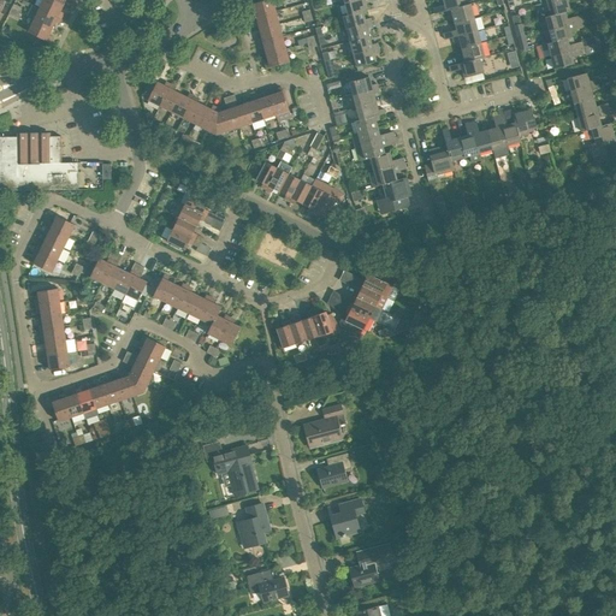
[(64,5),(52,0),(42,0),(40,7),(61,19),(64,13),(60,12),(64,5)]
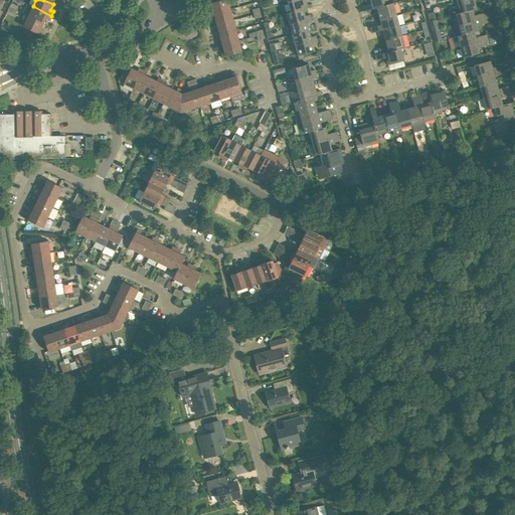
[(211,15),(230,10),(227,0),(222,0),(211,3),(211,4),(213,9),(209,10),(211,15)]
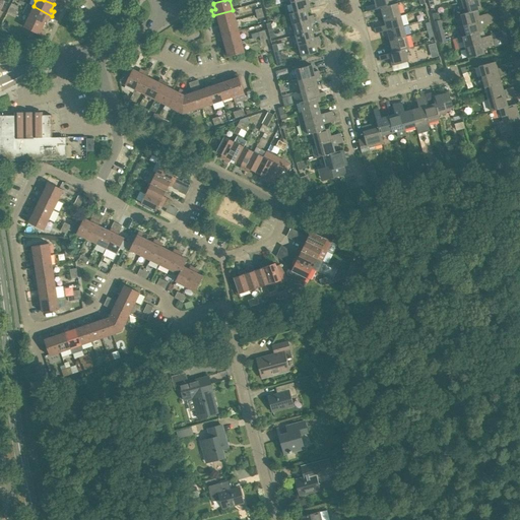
[(300,0),(291,2),(294,12),(290,13),(290,14),(307,10),(307,9),(310,8),(309,2),(317,0),(300,0)]
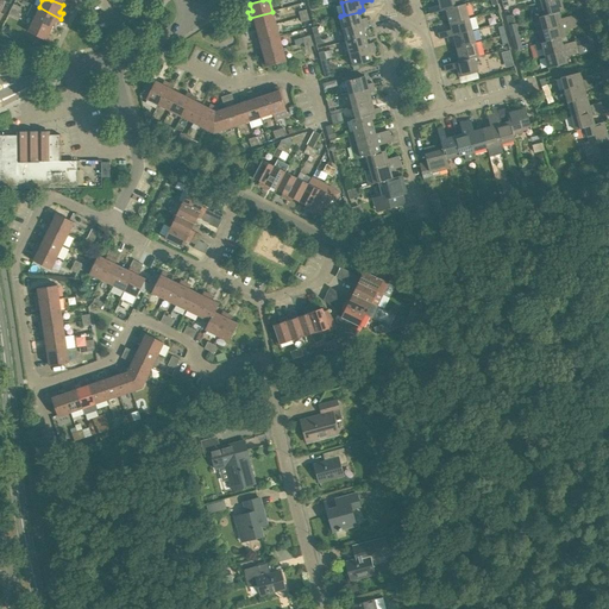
[(460,6),(460,5),(458,0),(438,0),(440,5),(429,8),(431,14),(446,10),(460,6)]
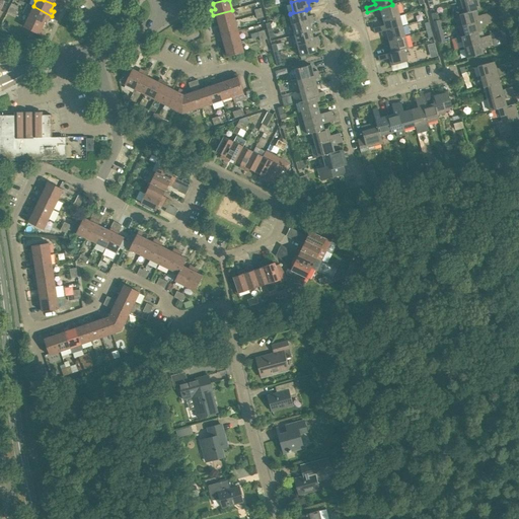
[(478,7),(476,0),(461,0),(456,2),(458,10),(462,10),(462,12),(478,7)]
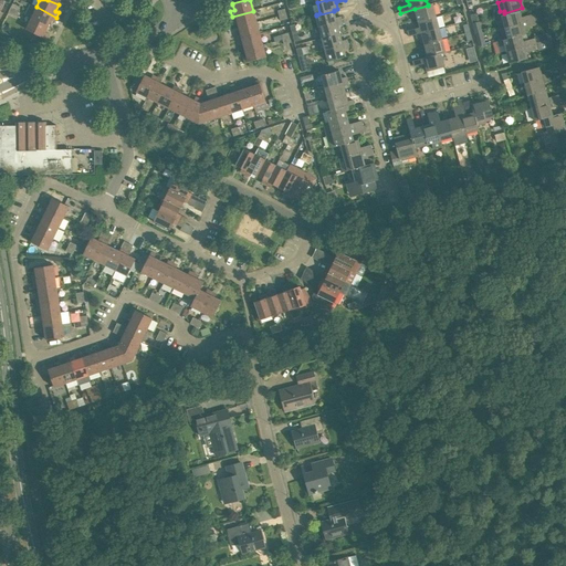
[(428,4),(428,6),(415,9),(418,21),(436,17),(432,3),(428,4)]
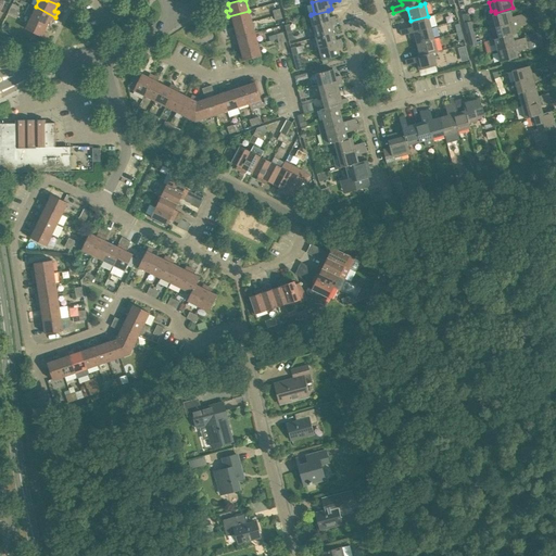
[(36,7),(30,17),(47,26),(50,20),(53,22),(55,17),(36,7)]
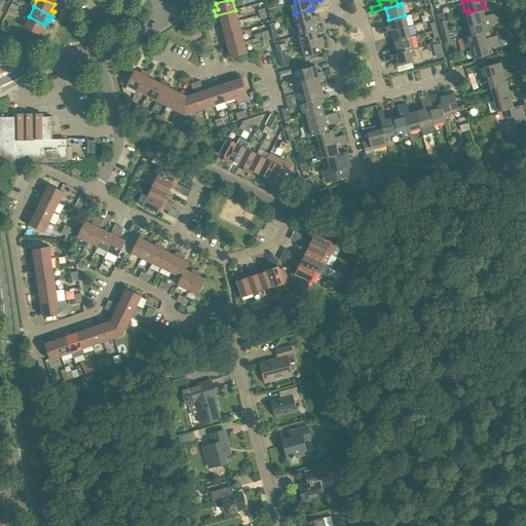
[(485,7),(468,12),(468,13),(465,14),(468,26),(495,19),(494,13),(483,16),(482,11),(486,10),(485,7)]
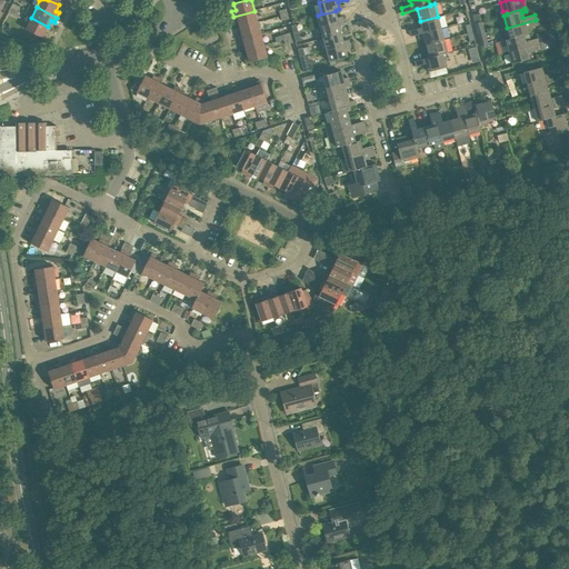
[(255,11),(233,17),(235,21),(238,21),(240,28),(258,22),(255,11)]
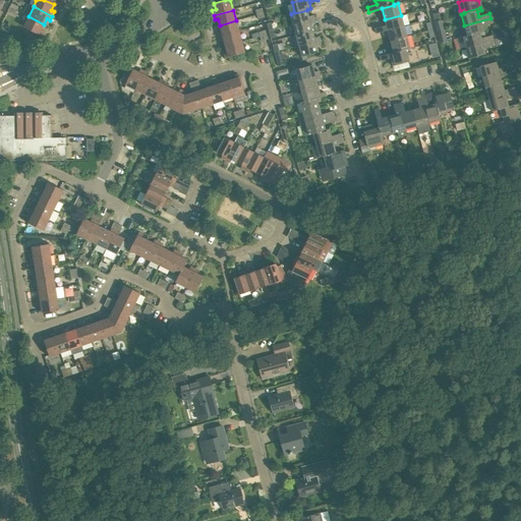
[(309,16),(307,10),(291,14),(294,24),(315,19),(314,15),(309,16)]
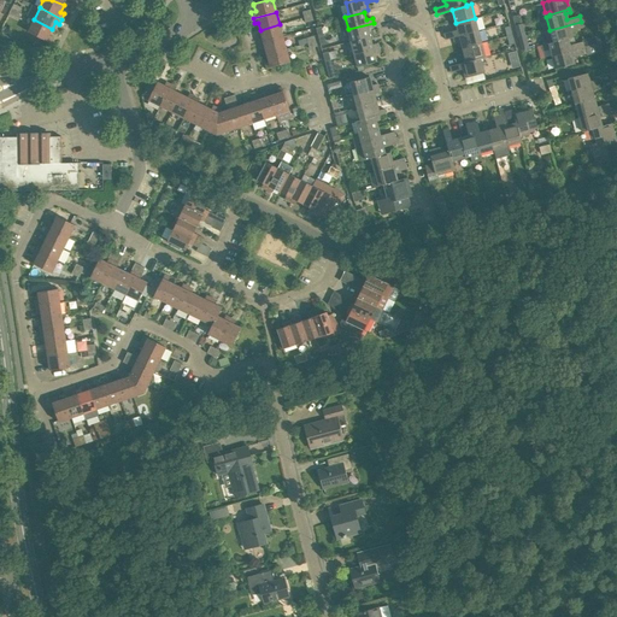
[(475,18),(456,23),(458,30),(445,33),(447,40),(459,36),(479,30),(475,18)]
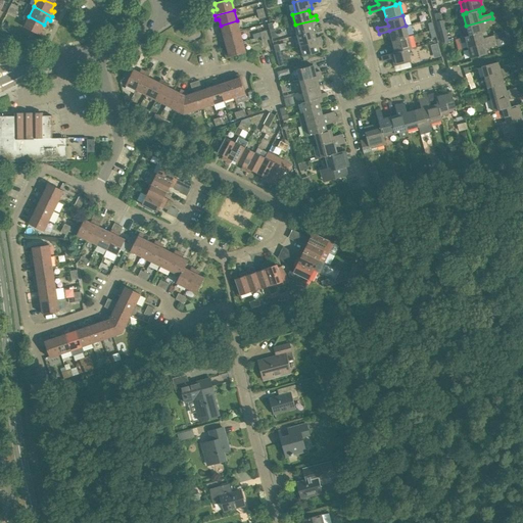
[(44,25),(29,16),(24,27),(43,36),(45,32),(42,30),(44,25)]
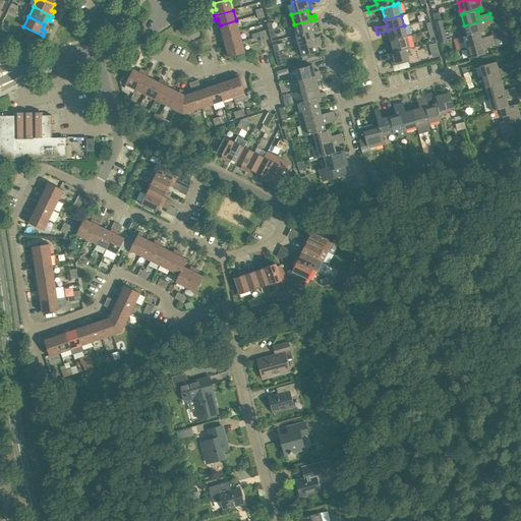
[(490,18),(464,25),(460,26),(462,37),(482,32),(481,26),(493,23),(490,18)]
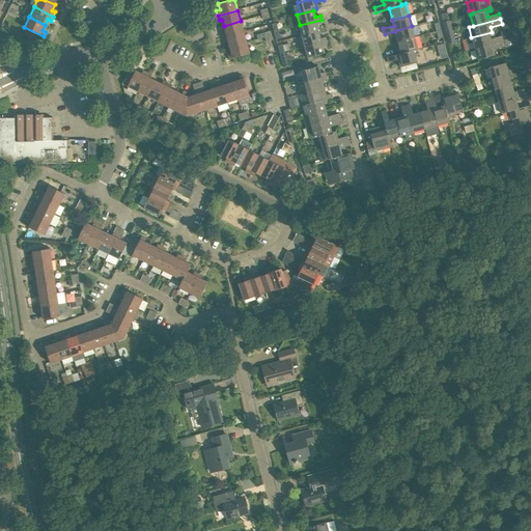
[(323,23),(322,20),(300,25),(303,36),(319,31),(317,24),(323,23)]
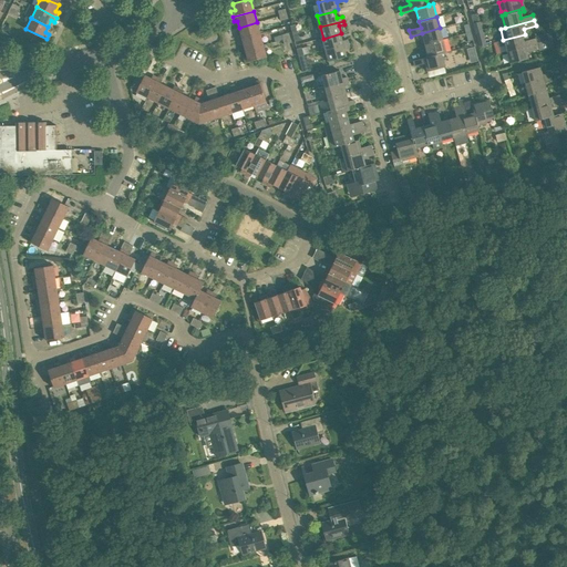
[(257,22),(239,28),(240,33),(237,34),(238,40),(260,34),(257,22)]
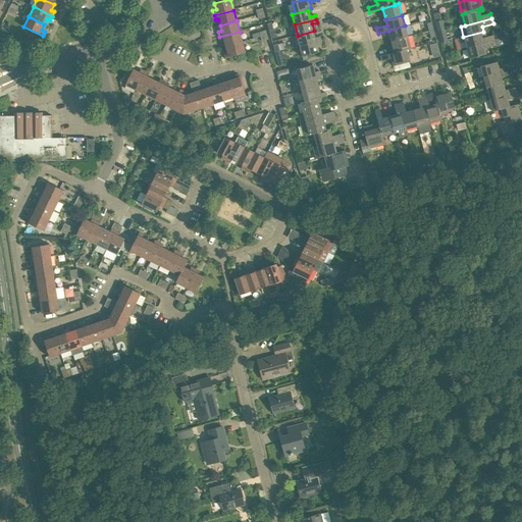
[(440,20),(439,20),(435,21),(437,33),(444,31),(440,20)]
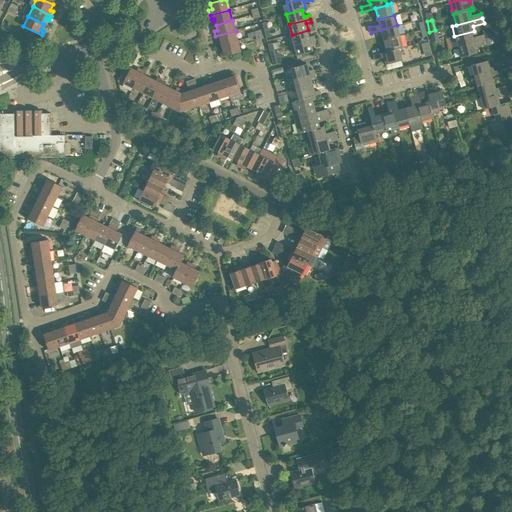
[(400,37),(397,25),(381,30),(384,41),(400,37)]
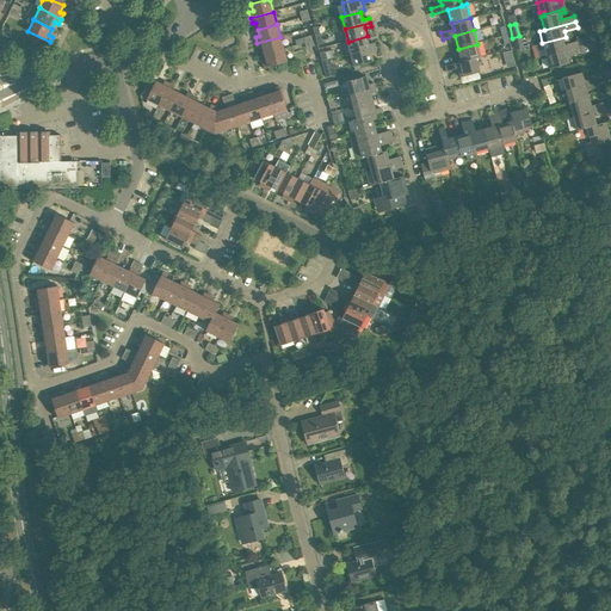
[(368,36),(349,42),(344,43),(347,55),(352,54),(377,48),(376,43),(370,44),(368,36)]
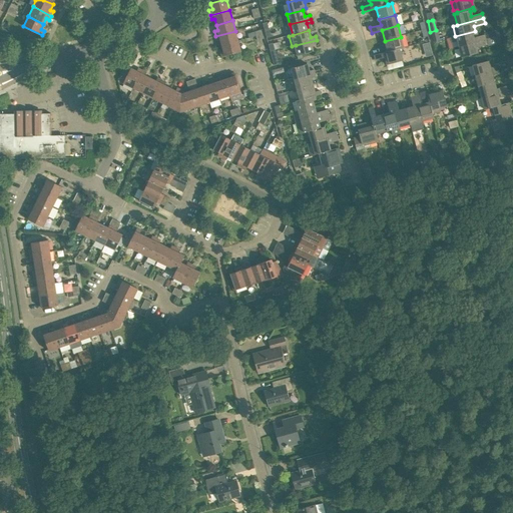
[(439,40),(436,30),(430,32),(433,42),(436,41),(439,40)]
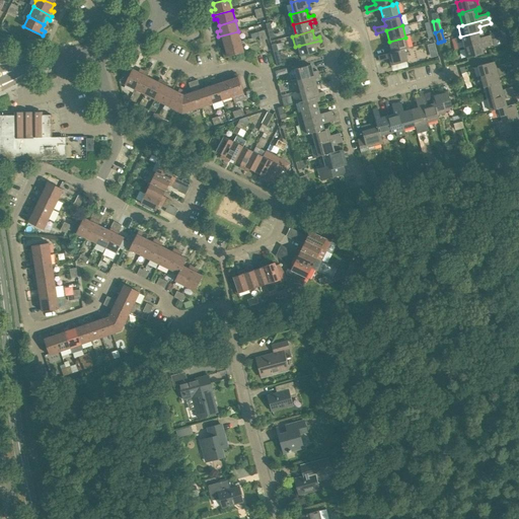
[(480,31),(460,36),(455,39),(456,44),(462,43),(463,48),(505,36),(503,30),(489,34),(490,35),(478,39),(476,33),(480,32),(480,31)]
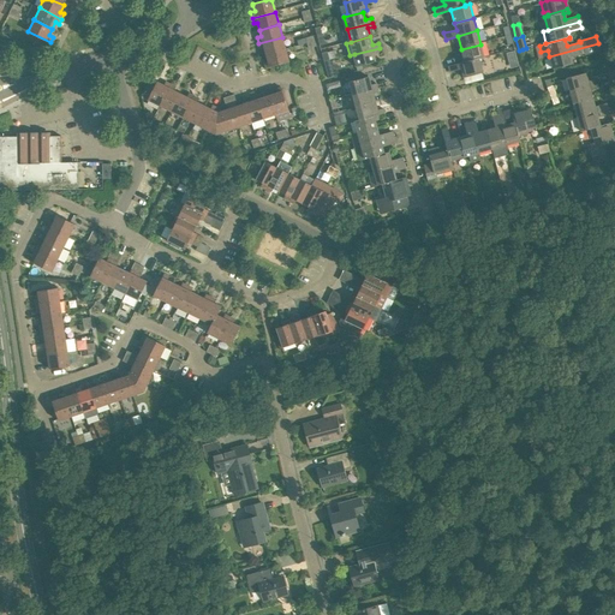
[(282,37),(258,43),(260,48),(264,47),(266,54),(286,49),(282,37)]
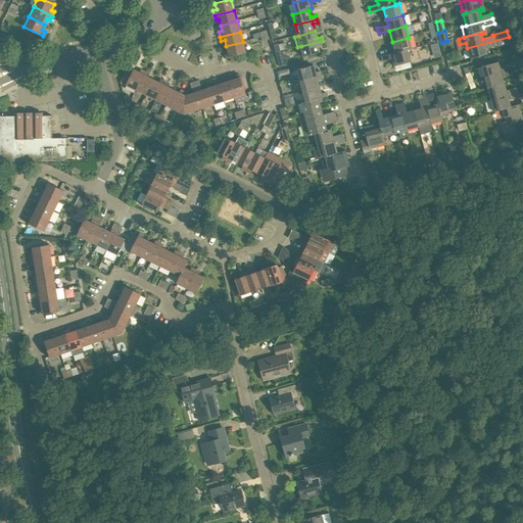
[(509,37),(467,48),(470,58),(486,54),(484,49),(495,46),(496,47),(510,43),(509,37)]
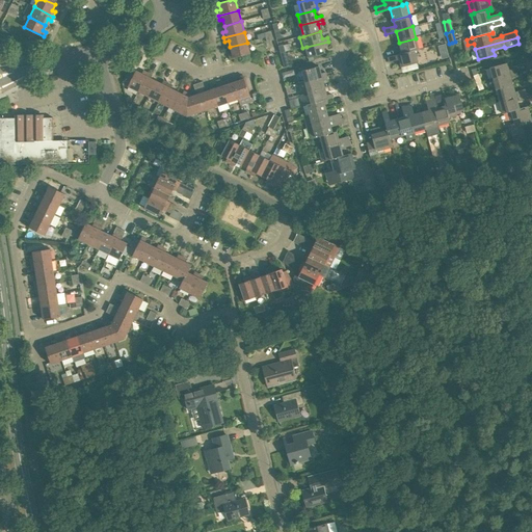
[(416,38),(399,43),(402,53),(389,57),(389,58),(415,51),(419,50),(416,38)]
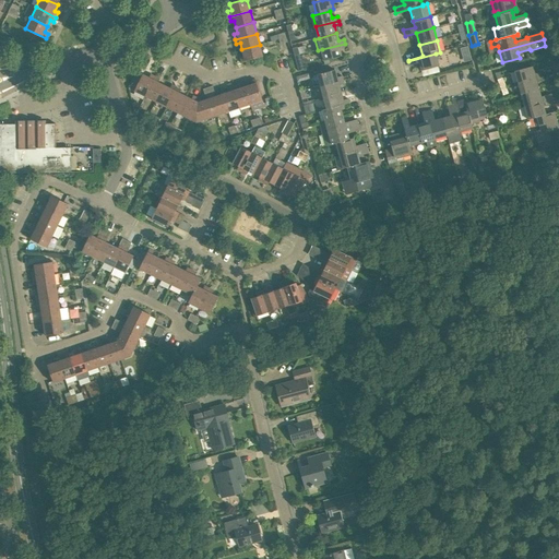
[(345,47),(345,44),(322,49),(324,60),(342,56),(340,48),(345,47)]
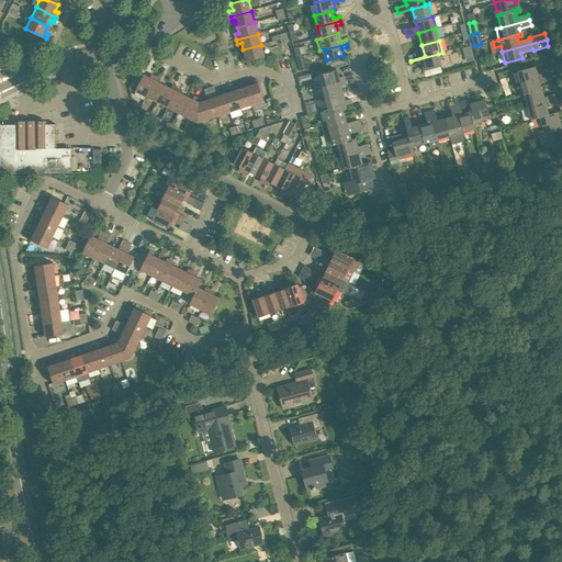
[(261,45),(243,49),(245,56),(242,57),(243,63),(263,57),(261,45)]
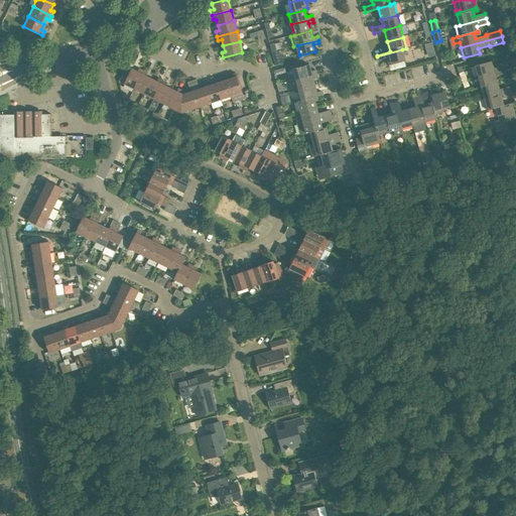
[(405,60),(402,49),(377,56),(378,60),(387,57),(389,66),(391,71),(405,67),(404,61),(405,60)]
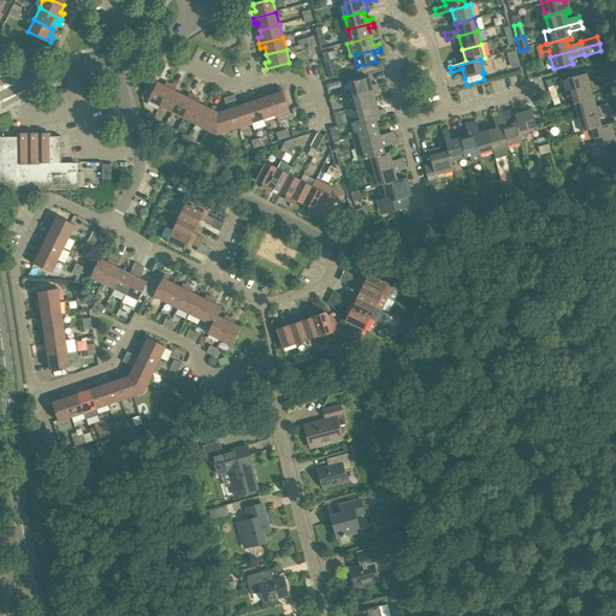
[(570,92),(594,86),(593,80),(588,82),(586,73),(567,78),(570,92)]
